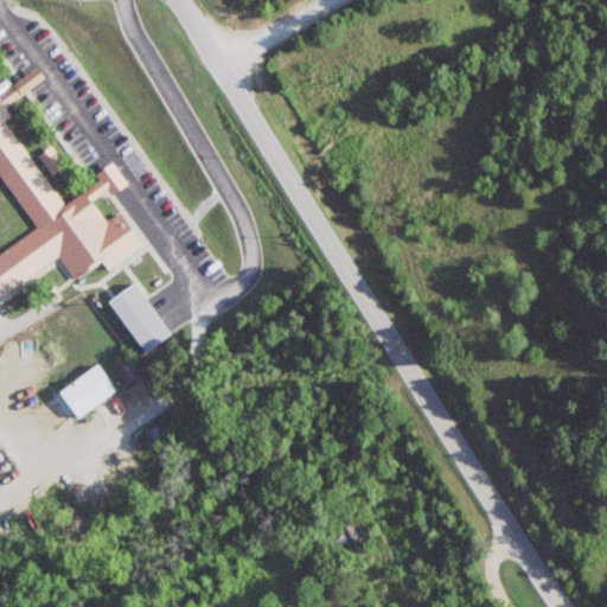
[(0,173),(38,229),(0,255),(0,301),(61,260),(76,280),(104,260),(112,270),(147,246),(122,210),(109,221),(98,204),(129,183),(115,163),(97,174),(102,180),(65,205),(6,120),(13,115),(7,106),(49,76),(42,66),(0,94),(0,173)]
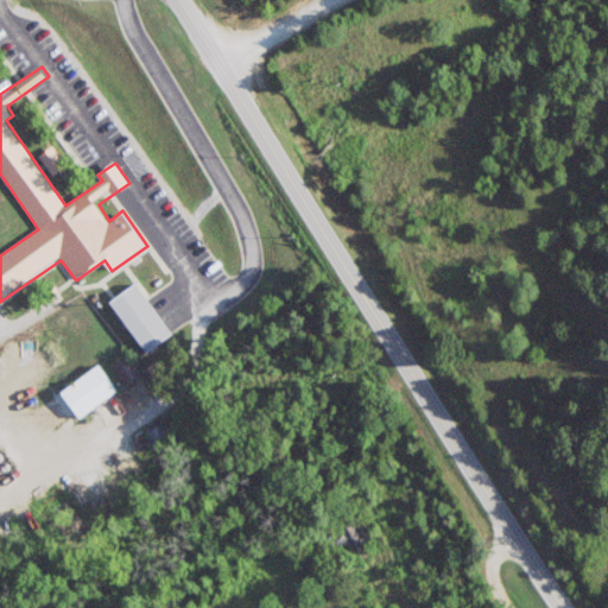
[(40,158),(56,173),(64,165),(48,150),(40,158)]
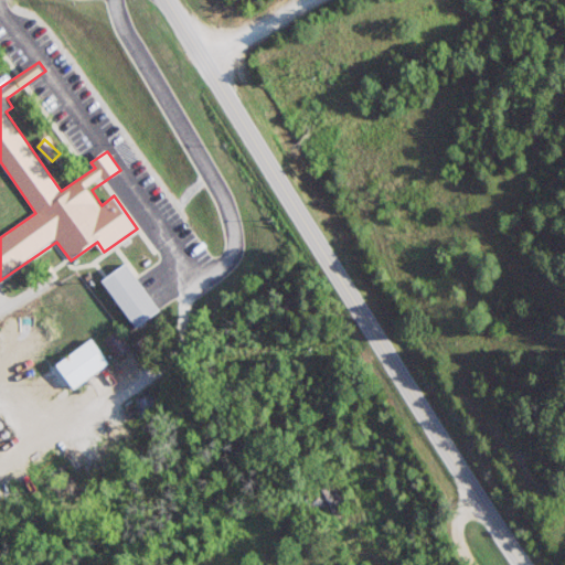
[(162,310),(128,263),(103,280),(137,329),(162,310)]
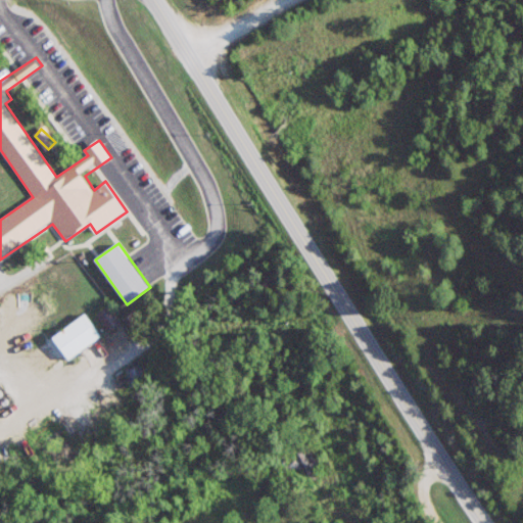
[(96,314),(108,331),(121,322),(108,304),(96,314)]
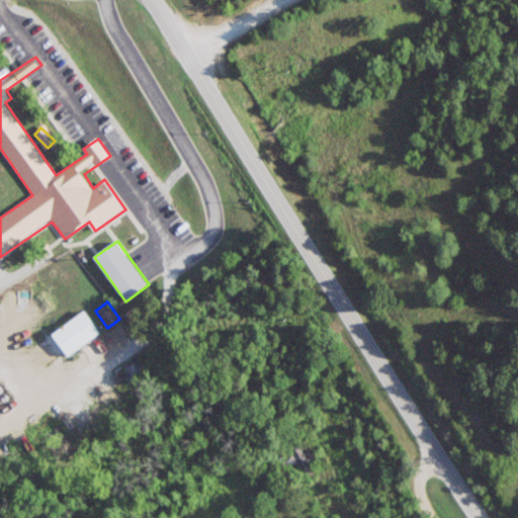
[(101,332),(84,310),(53,336),(70,357),(101,332)]
